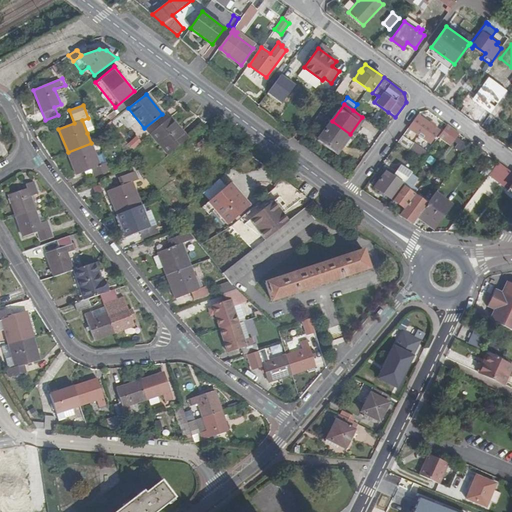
[(480,127),(487,132),(496,119),(495,118),(501,110),(496,106),(490,114),(480,127)]
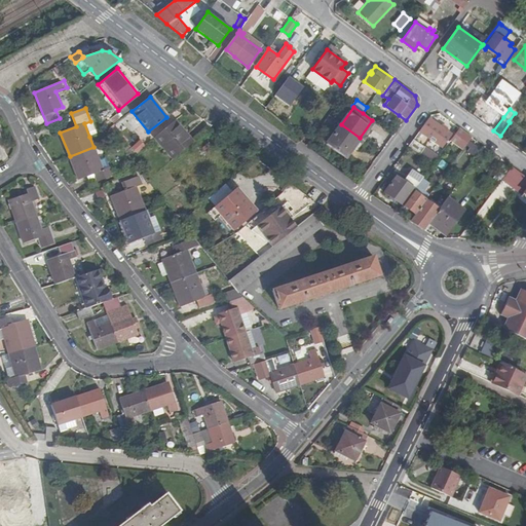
[(503,117),(493,110),(484,123),(493,130),(503,117)]
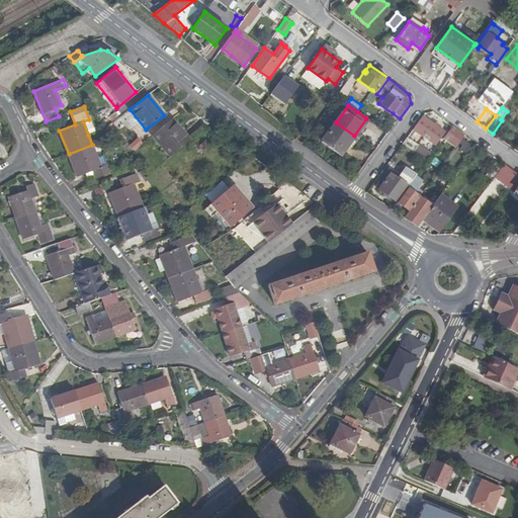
[(438,141),(445,133),(439,128),(440,126),(435,122),(434,124),(422,116),(416,124),(417,125),(414,130),(428,140),(431,136),(438,141)]
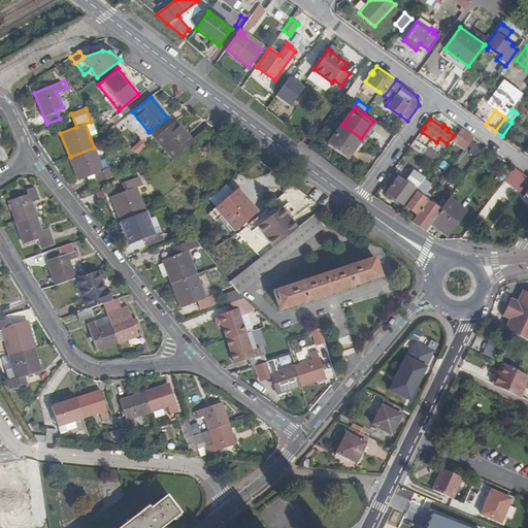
[(366,136),(376,123),(373,121),(361,138),(366,141),(368,137),(366,136)]
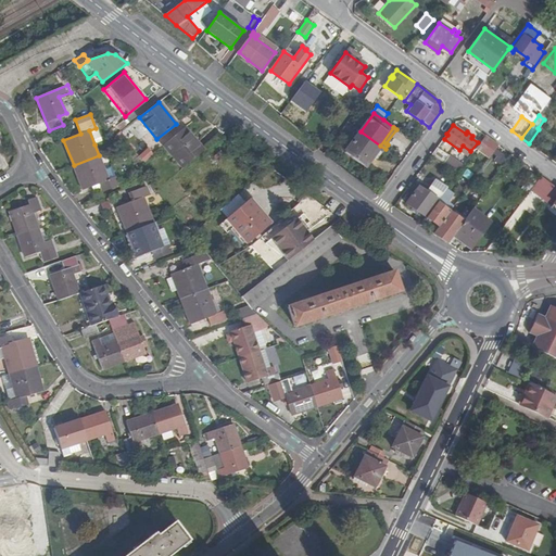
[(95,144),(101,141),(96,128),(89,130),(95,144)]
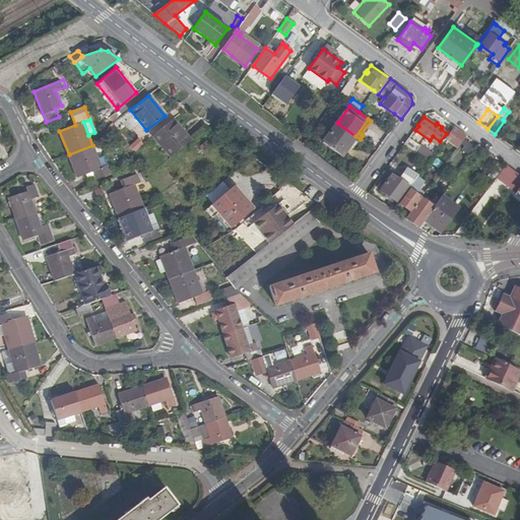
[(172,120),(151,136),(170,157),(190,141),(172,120)]
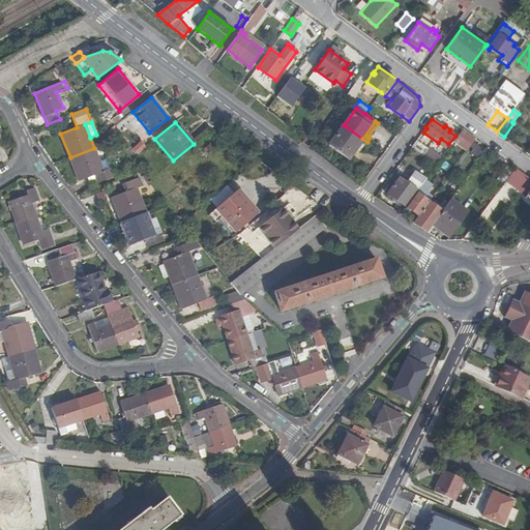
[(344,125),(329,145),(348,158),(362,139),(344,125)]
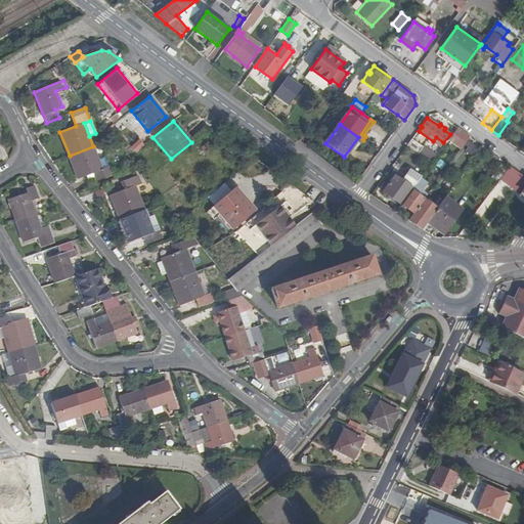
[(113,135),(118,131),(113,125),(107,129),(113,135)]
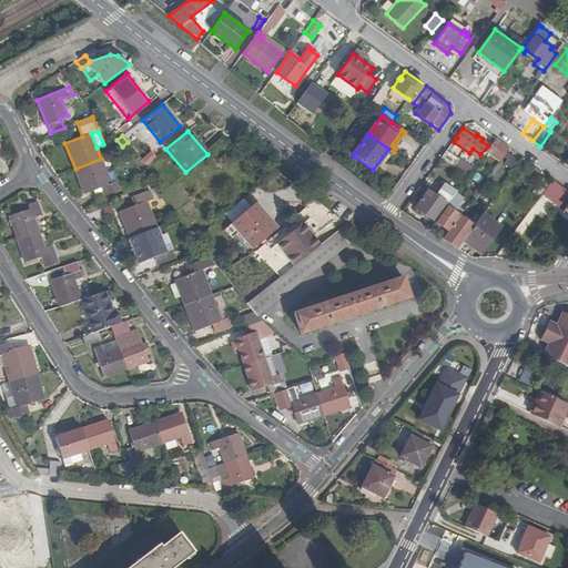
[(486,152),(499,162),(509,148),(496,139),(486,152)]
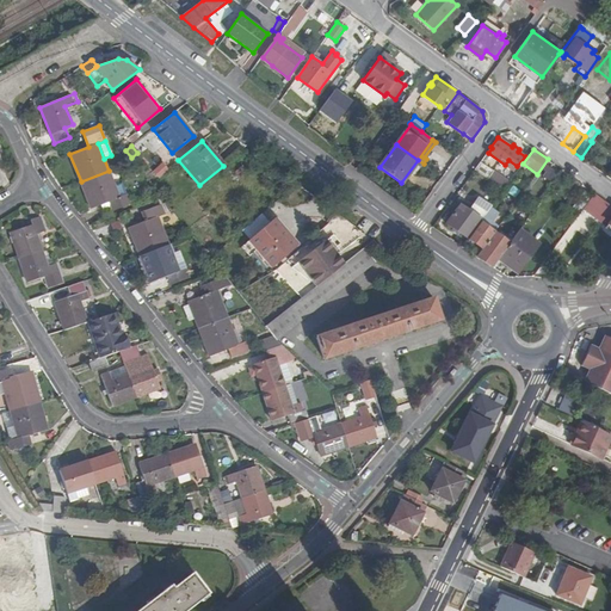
[(418,160),(401,183),(403,185),(418,166),(420,168),(424,164),(418,160)]
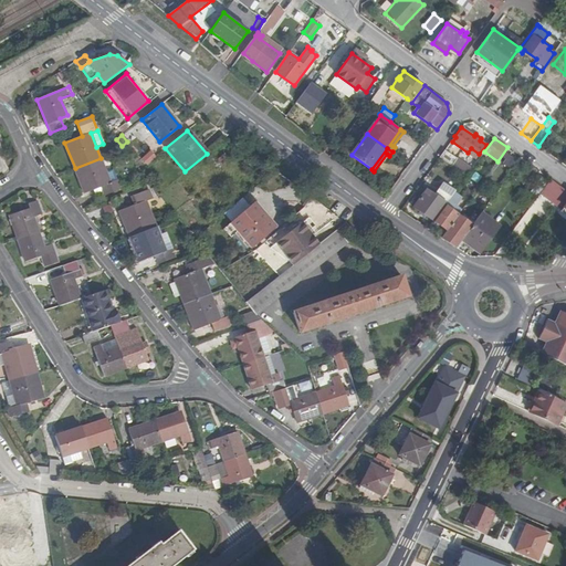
[(468,153),(475,158),(479,154),(471,148),(468,153)]
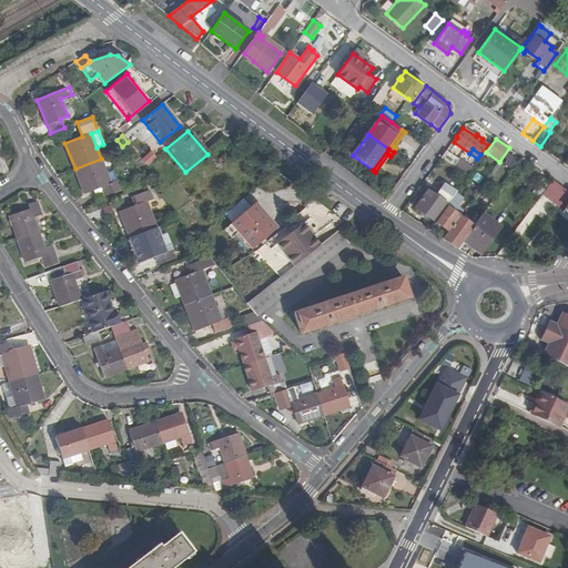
[(141,160),(148,165),(155,156),(150,151),(141,160)]
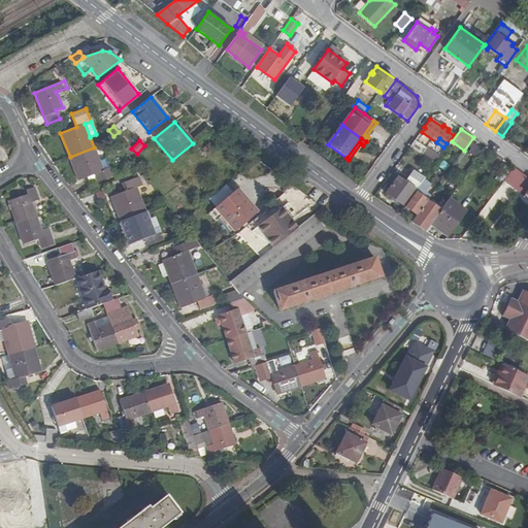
[(410,146),(431,162),(436,155),(415,140),(410,146)]
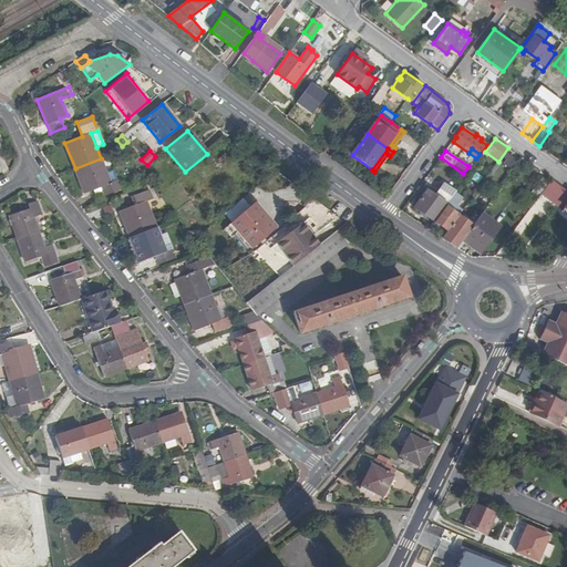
[(226,153),(217,161),(222,167),(232,158),(226,153)]
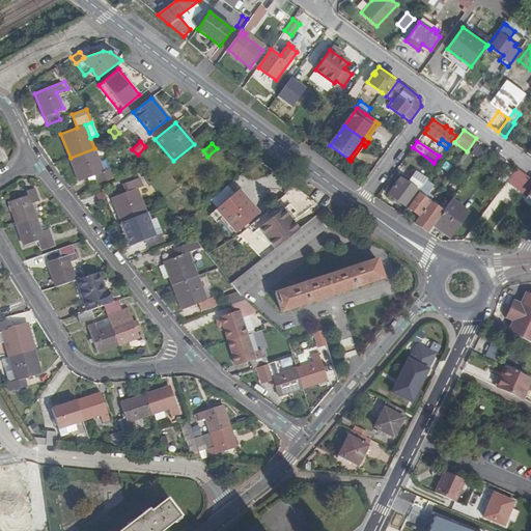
[(71,158),(80,182),(95,175),(99,184),(113,177),(110,169),(104,171),(100,162),(94,148),(71,158)]
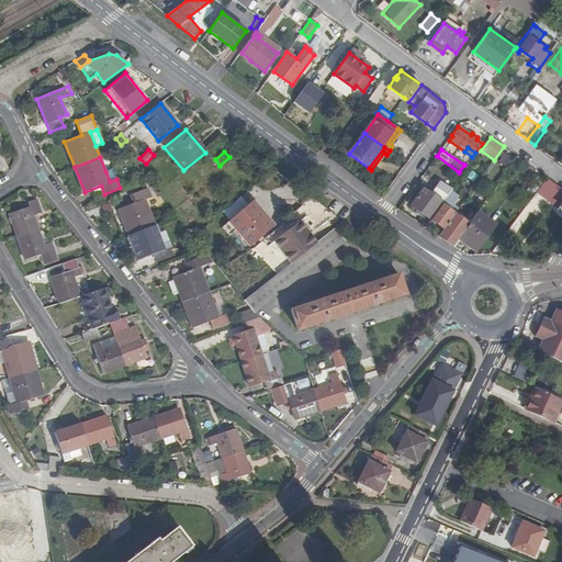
[(110,181),(116,179),(112,168),(105,171),(110,181)]
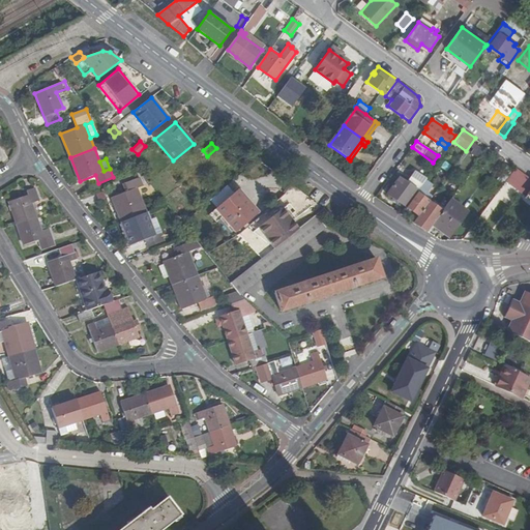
[(529,178),(516,168),(506,181),(527,196),(525,198),(529,201),(529,178)]
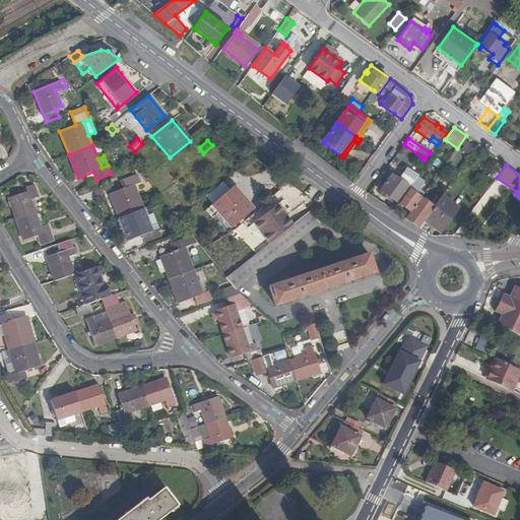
[(418,176),(406,168),(399,179),(391,174),(379,190),(398,203),(398,202),(409,187),(418,176)]
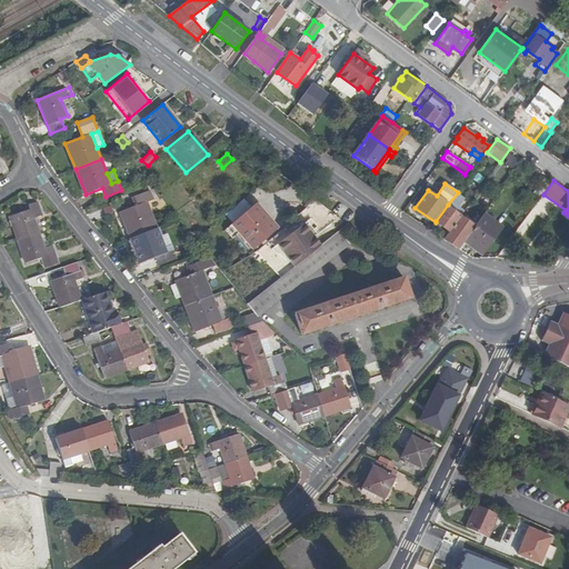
[(120,212),(130,238),(157,228),(146,202),(152,200),(149,191),(133,197),(137,206),(120,212)]
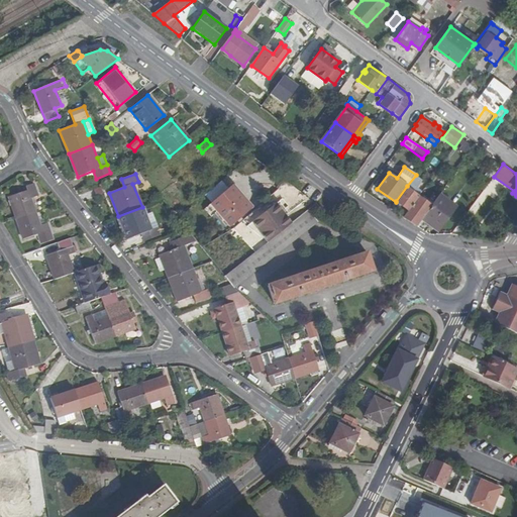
[(221,181),(205,195),(212,202),(204,209),(211,216),(218,210),(231,225),(250,209),(231,186),(227,189),(221,181)]
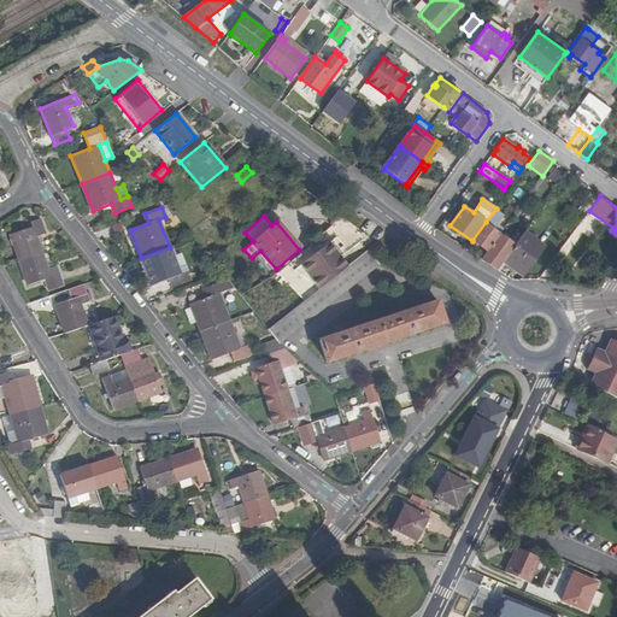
[(19,260),(42,253),(36,236),(46,234),(41,219),(31,223),(33,229),(11,236),(19,260)]
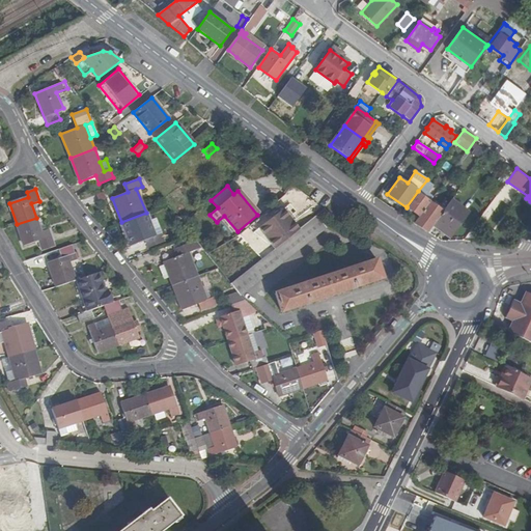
[(407,206),(419,216),(429,202),(419,194),(420,192),(418,191),(407,206)]
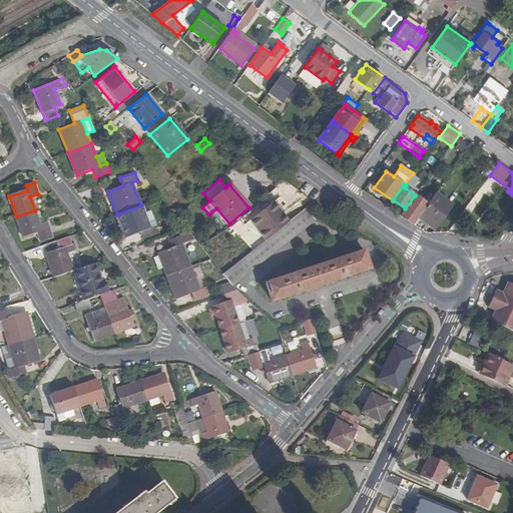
[(451,205),(436,193),(428,204),(419,216),(435,227),(451,205)]
